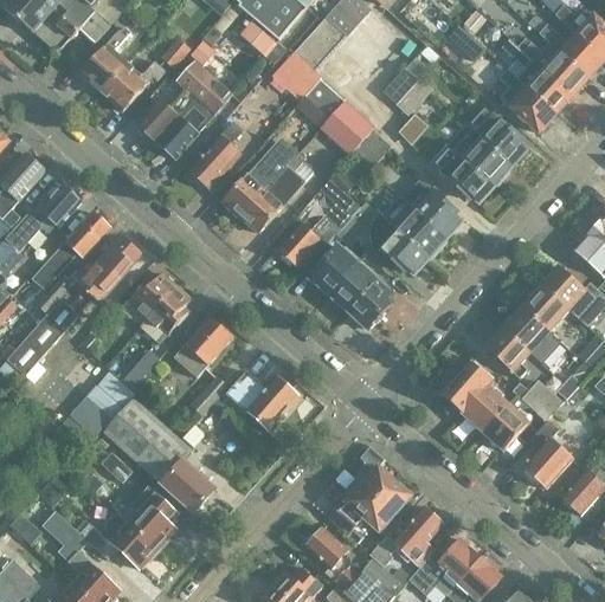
[(110,23),(84,0),(11,0),(6,6),(57,52),(71,36),(72,36),(81,27),(95,40),(110,23)]
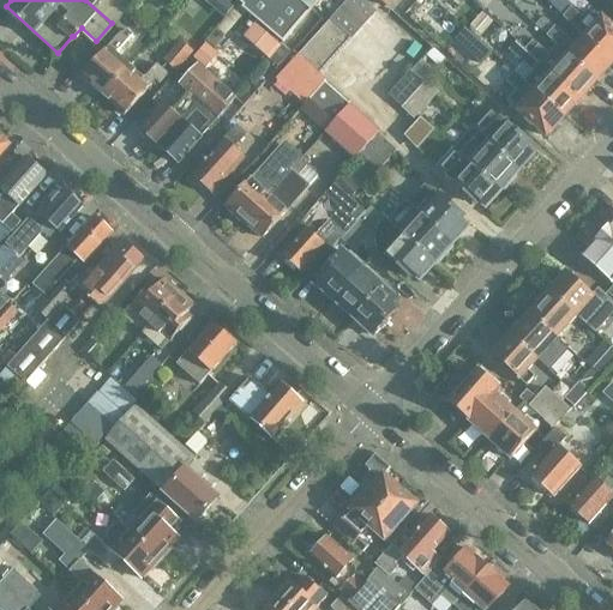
[(85,0),(112,23),(131,0),(85,0)]
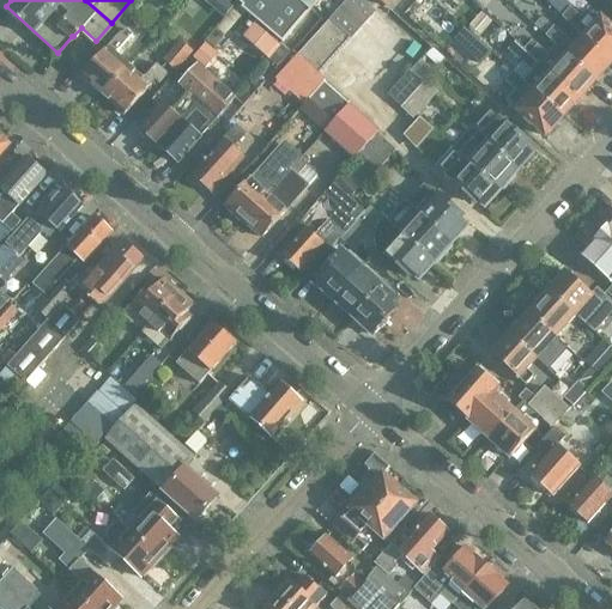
[(240,0),(237,2),(237,1),(218,23),(226,30),(236,18),(235,17),(243,7),(256,19),(255,19),(265,28),(270,22),(284,35),(291,26),(292,28),(315,0),(240,0)]
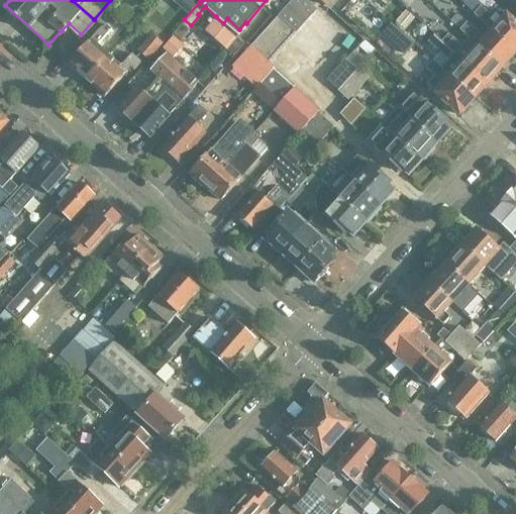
[(316,8),(307,0),(289,0),(251,43),(270,60),(316,8)]
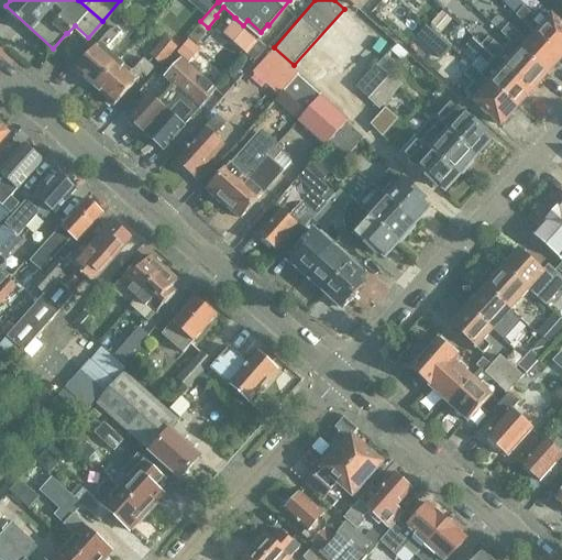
[(452,0),(453,15),(469,14),(467,0),(452,0)]
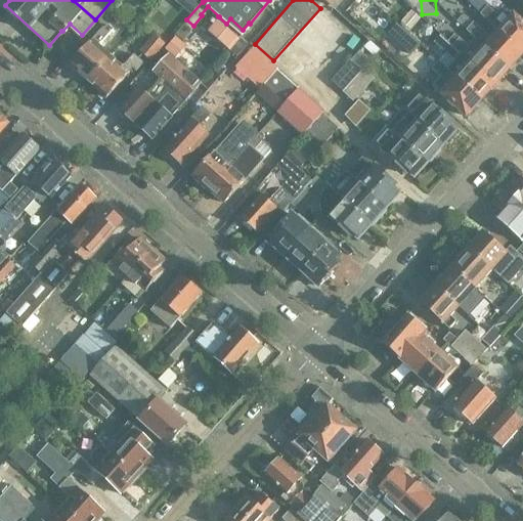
[(522,20),(514,13),(503,3),(494,12),(486,5),(480,11),(522,50),(522,20)]
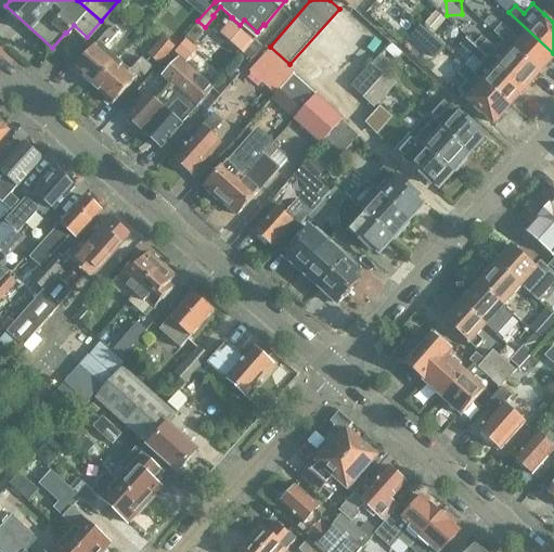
[(553,54),(553,53),(509,12),(507,13),(528,31),(520,40),(489,12),(484,18),(540,71),(553,54)]
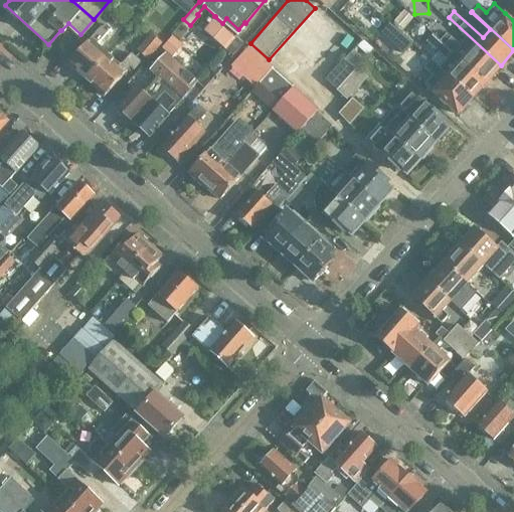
[(416,40),(427,28),(414,17),(404,29),(416,40)]
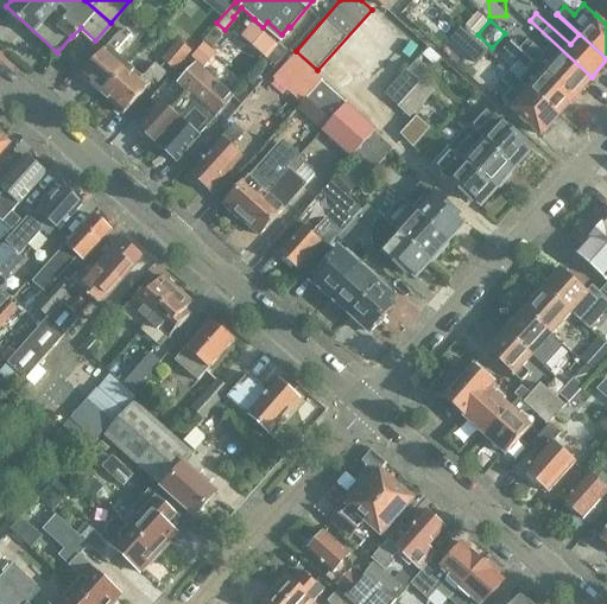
[(592,77),(530,20),(529,21),(550,42),(542,51),(528,37),(520,44),(575,95),(592,77)]
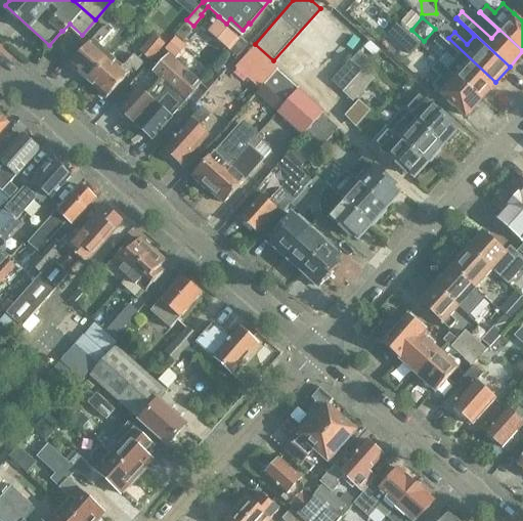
[(70,62),(88,79),(112,52),(99,41),(114,25),(110,20),(104,26),(103,25),(70,62)]
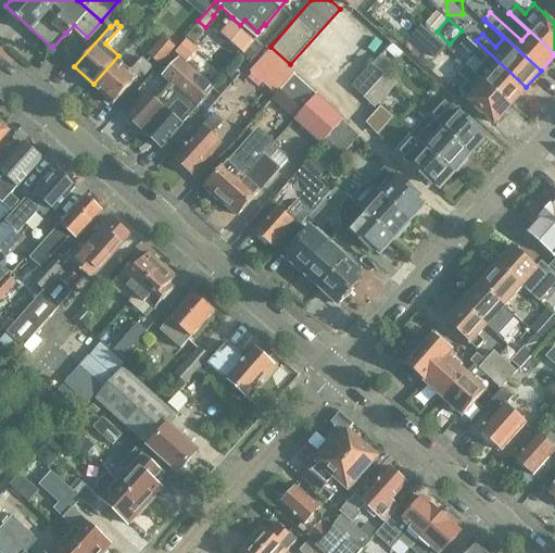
[(162,34),(147,52),(159,62),(175,45),(162,34)]
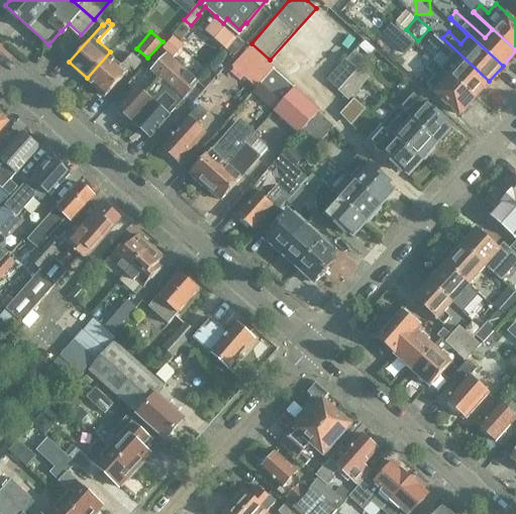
[(349,37),(337,52),(345,59),(356,44),(349,37)]
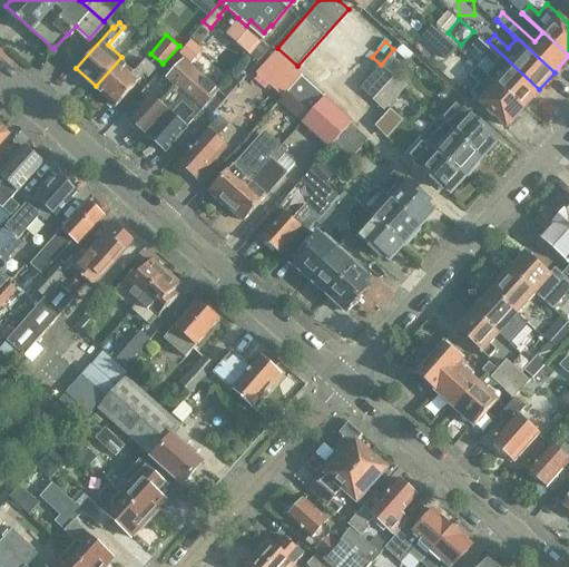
[(539,89),(488,41),(486,44),(491,48),(483,56),(493,65),(487,71),(523,106),(539,89)]
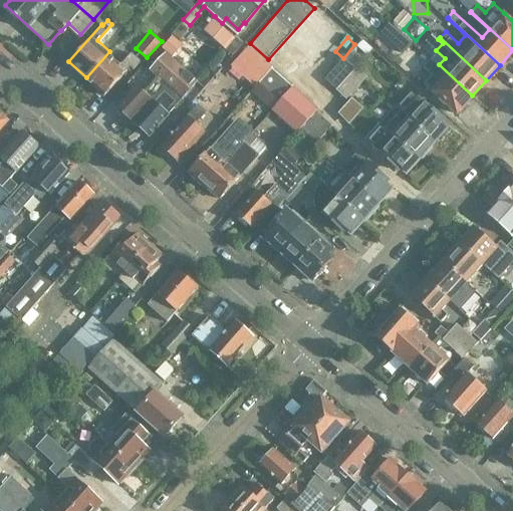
[(248,43),(230,63),(254,84),(272,64),(248,43)]
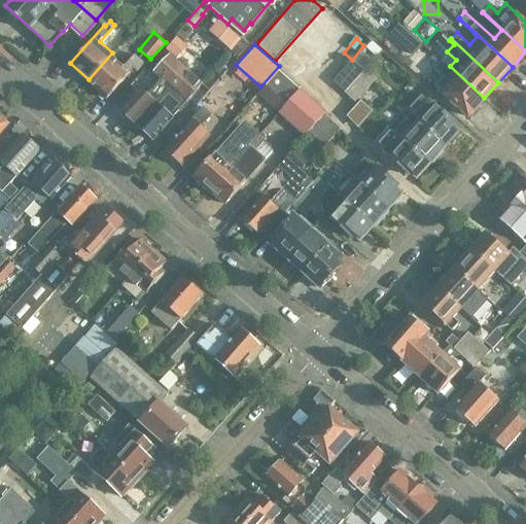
[(112,53),(89,79),(107,96),(134,65),(136,68),(144,60),(135,51),(124,63),(112,53)]
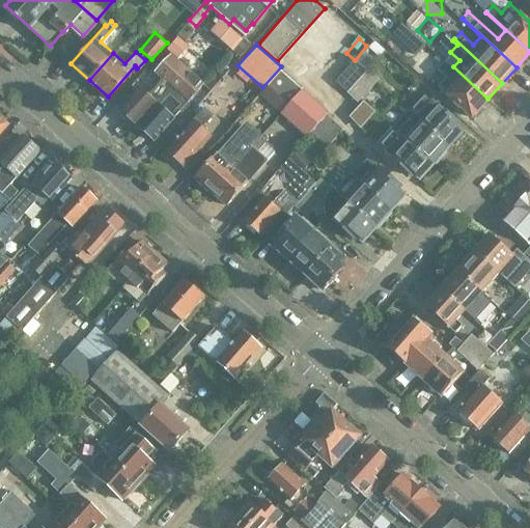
[(120,107),(137,122),(188,66),(171,52),(157,68),(165,76),(149,93),(140,84),(120,107)]
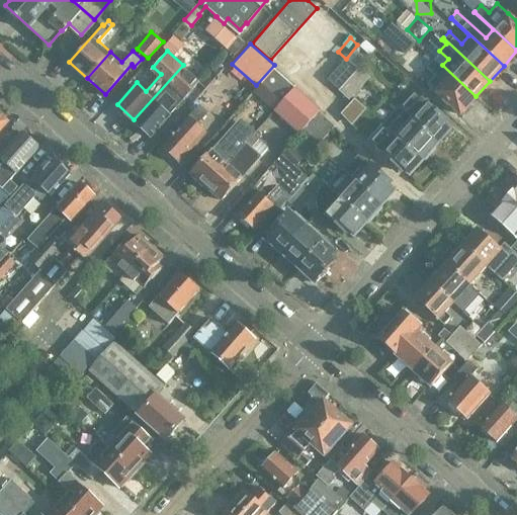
[(359,65),(356,69),(344,58),(326,78),(338,89),(348,99),(370,75),(359,65)]
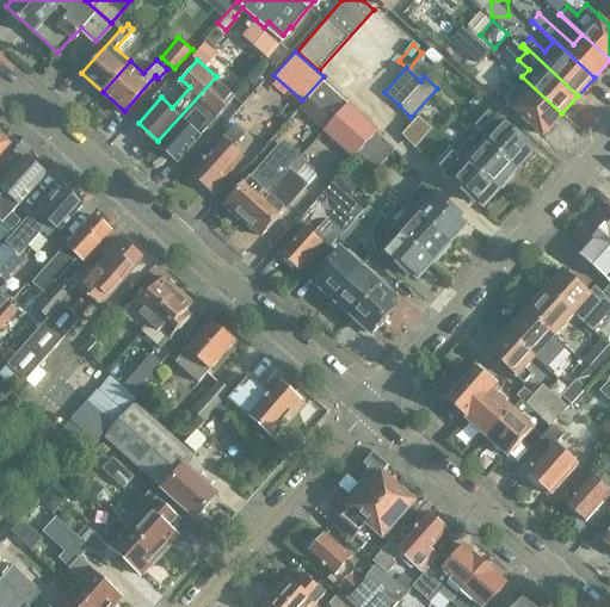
[(561,113),(522,76),(521,78),(511,68),(501,78),(524,98),(516,106),(544,131),(561,113)]
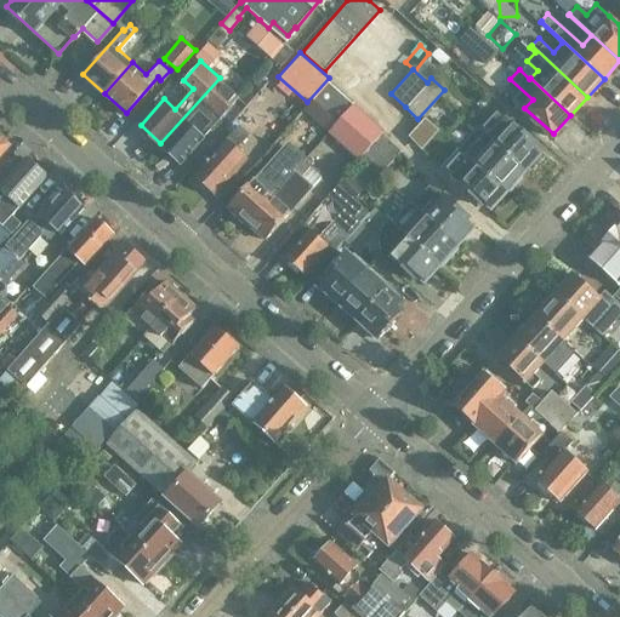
[(220,78),(160,143),(181,161),(205,135),(203,133),(238,95),(220,78)]
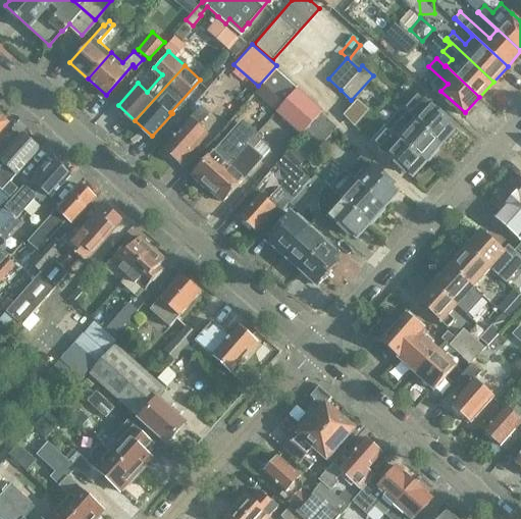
[(262,83),(283,102),(297,87),(275,68),(262,83)]
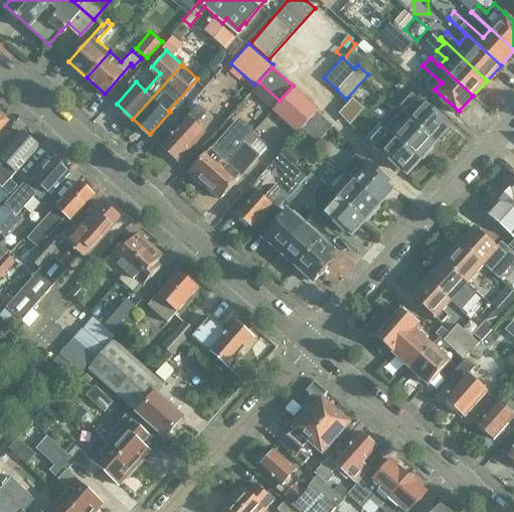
[(293,86),(280,101),(273,109),(296,130),(299,127),(316,142),(332,124),(315,109),(317,107),(293,86)]
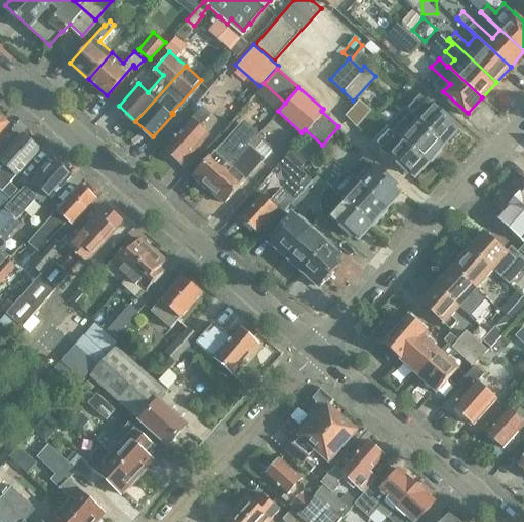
[(430,97),(429,98),(420,90),(403,109),(412,117),(442,144),(455,128),(450,123),(453,120),(430,97)]
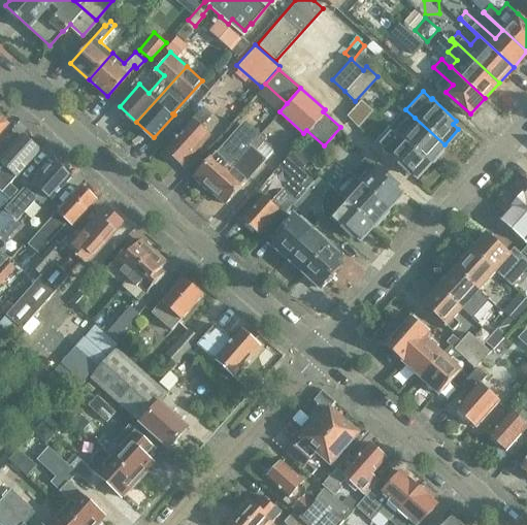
[(358,121),(369,109),(361,101),(350,111),(358,121)]
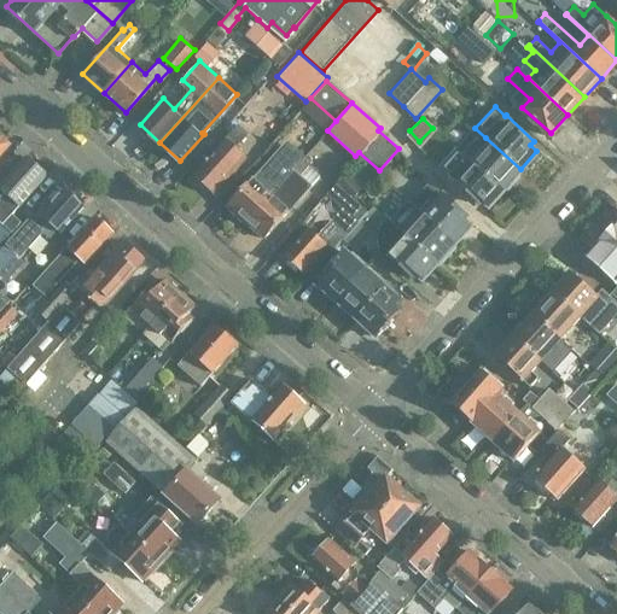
[(213,192),(236,165),(244,156),(232,146),(246,130),(238,123),(192,174),(213,192)]
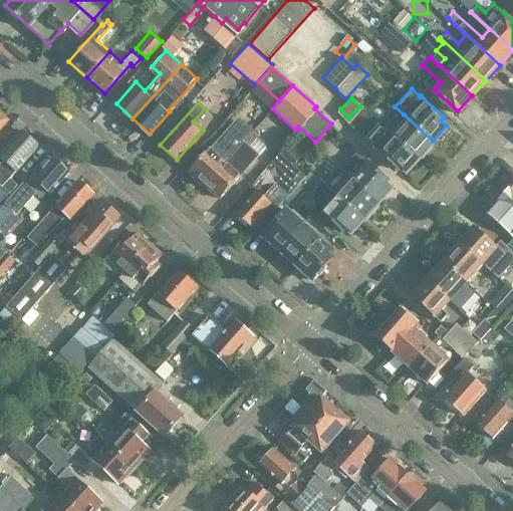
[(433,141),(404,114),(392,129),(420,155),(433,141)]
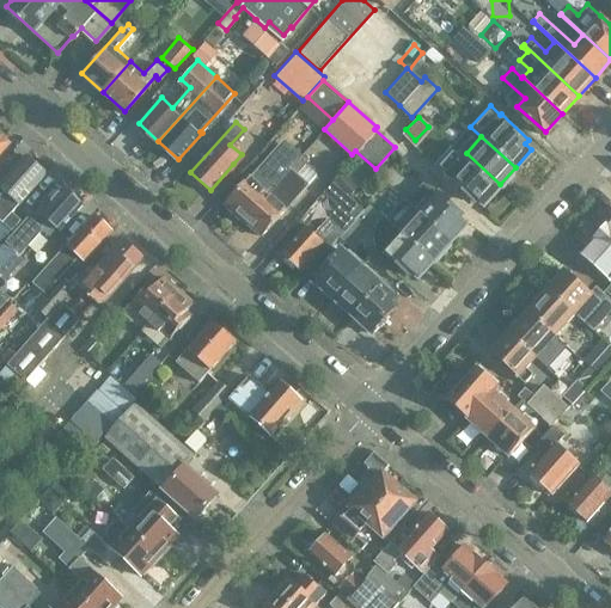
[(500,184),(466,153),(453,141),(433,163),(475,200),(478,196),(484,201),(500,184)]
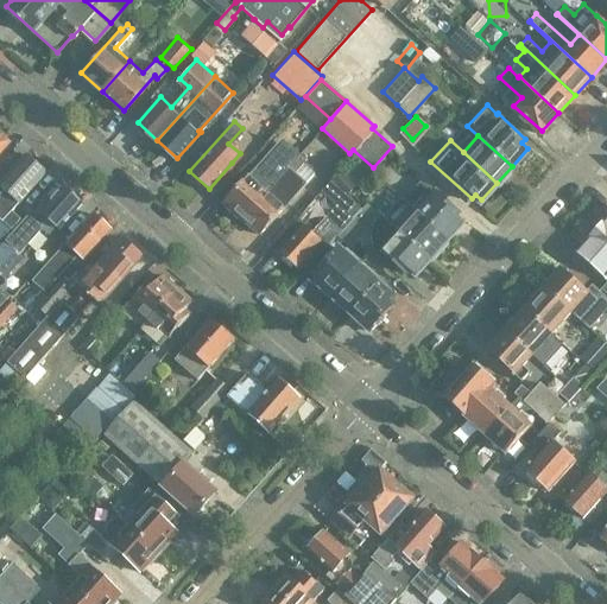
[(223,202),(241,218),(296,156),(298,152),(289,142),(277,156),(271,151),(248,176),(247,175),(223,202)]
